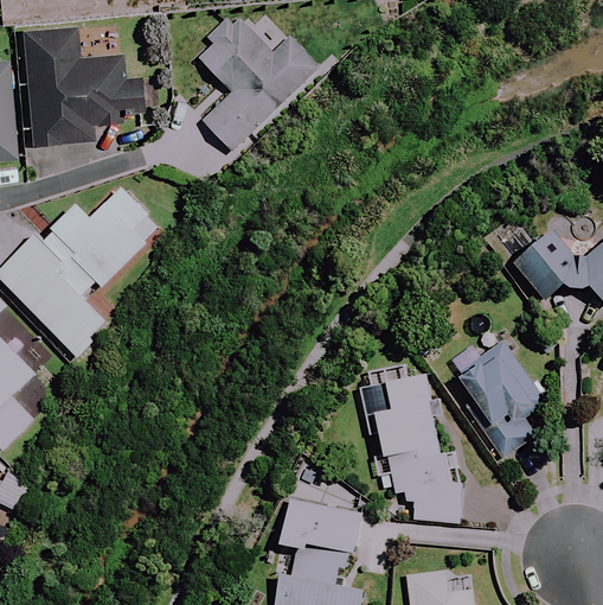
[(271,56),(239,20),(199,58),(230,93),(201,119),(228,147),(315,67),(290,39),(271,56)]
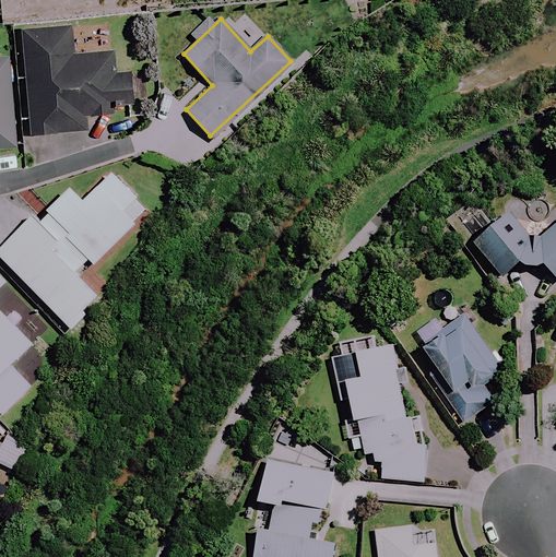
[(71,54),(69,24),(21,27),(28,132),(84,129),(83,113),(132,109),(129,70),(110,71),(109,50),(71,54)]
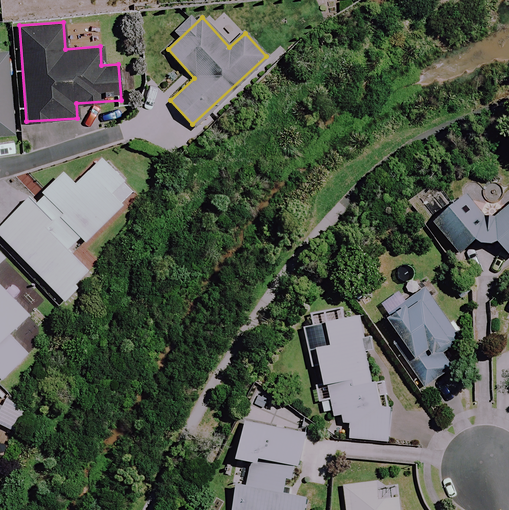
[(0,134),(11,133),(5,54),(0,54),(0,134)]
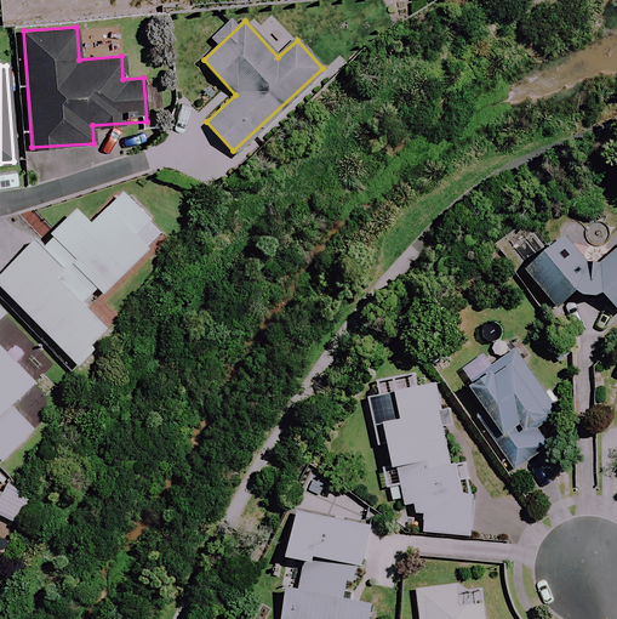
[(165,234),(125,193),(93,225),(80,211),(44,246),(38,239),(0,274),(0,284),(79,367),(95,351),(112,334),(83,302),(97,288),(103,294),(165,234)]
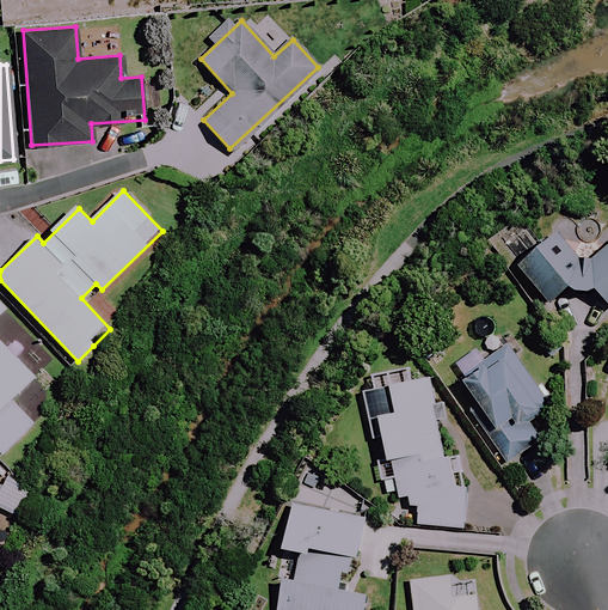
[(607,246),(584,267),(558,235),(519,267),(550,303),(571,285),(582,298),(594,287),(607,304),(607,246)]
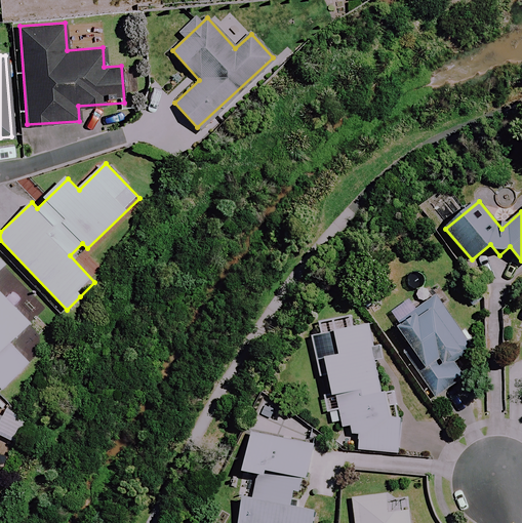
[(0,269),(5,265),(0,258),(0,388),(2,390),(30,362),(11,343),(31,323),(0,291),(0,269)]
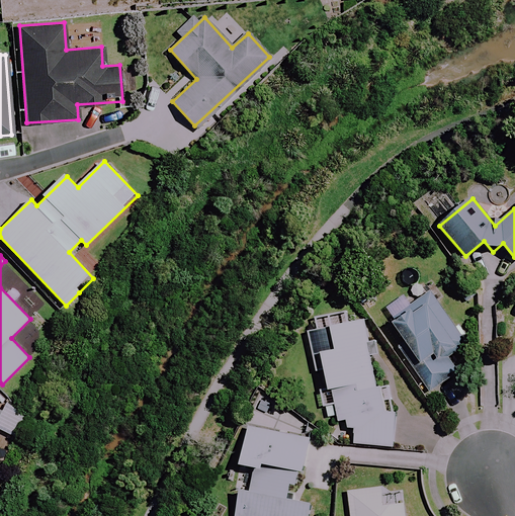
[(463,343),(430,291),(410,305),(403,294),(383,307),(407,341),(399,346),(427,390),(457,370),(446,354),(463,343)]
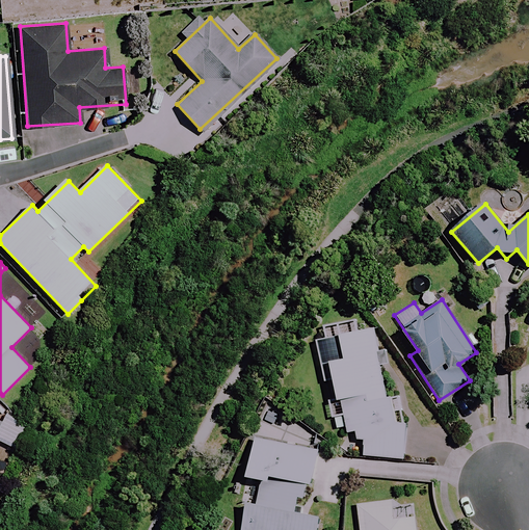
[(384,347),(375,349),(371,330),(356,333),(354,320),(312,327),(321,382),(334,380),(337,397),(326,399),(332,429),(342,428),(343,435),(353,433),(365,442),(363,456),(400,460),(404,426),(394,425),(379,366),(388,364),(384,347)]
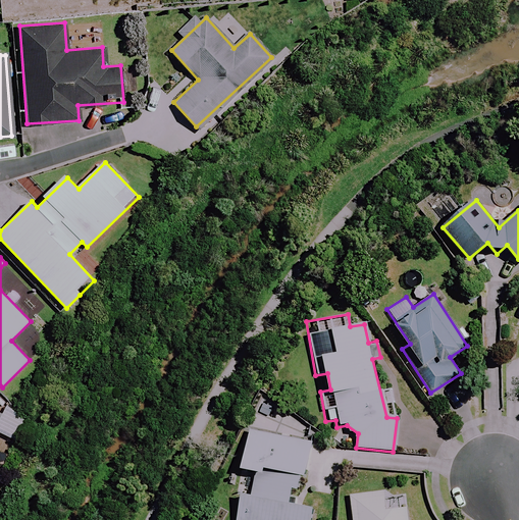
[(28,419),(4,407),(0,414),(0,432),(17,440),(28,419)]
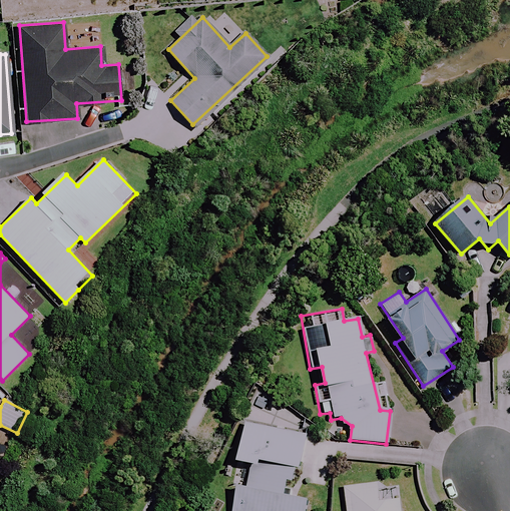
[(305,434),(245,423),(238,460),(249,463),(245,483),(238,482),(232,510),(306,510),(309,499),(284,494),(287,479),(296,480),(305,434)]
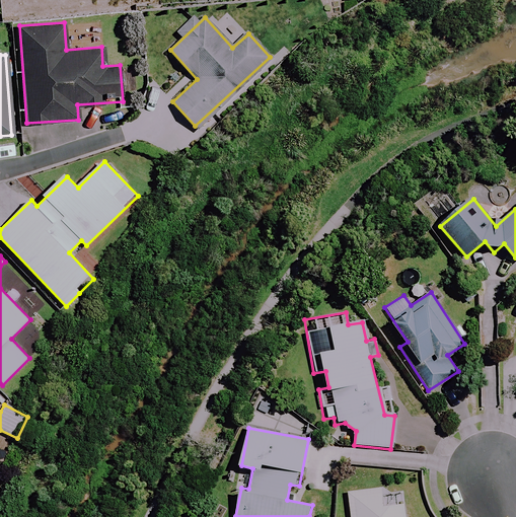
[(384,505),(382,487),(348,490),(350,516),(404,516),(404,503),(384,505)]
